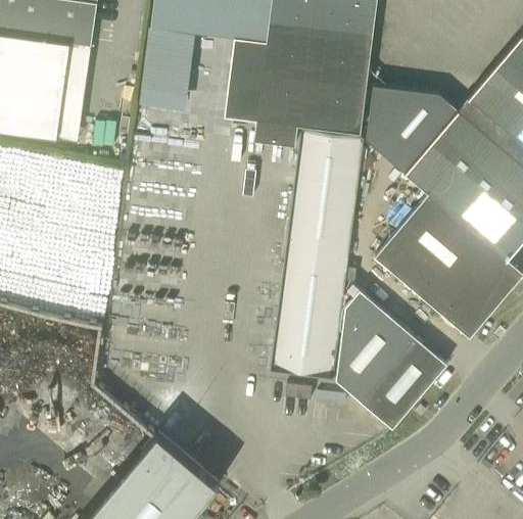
[(0,0),(0,84),(4,85),(10,36),(92,48),(97,5),(97,0),(0,0)]
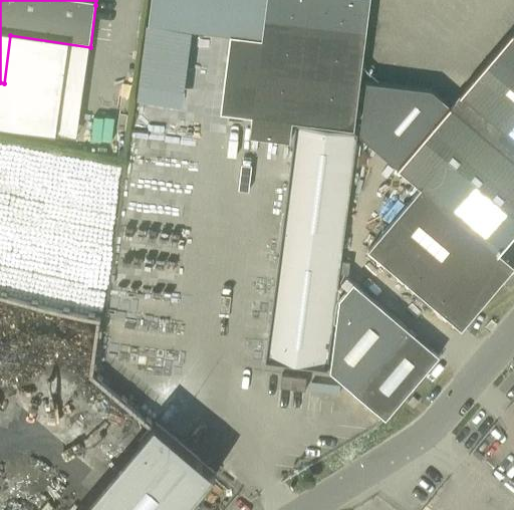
[(266,0),(262,42),(239,38),(228,115),(251,118),(249,139),(289,143),(291,124),(354,132),(370,0),(266,0)]
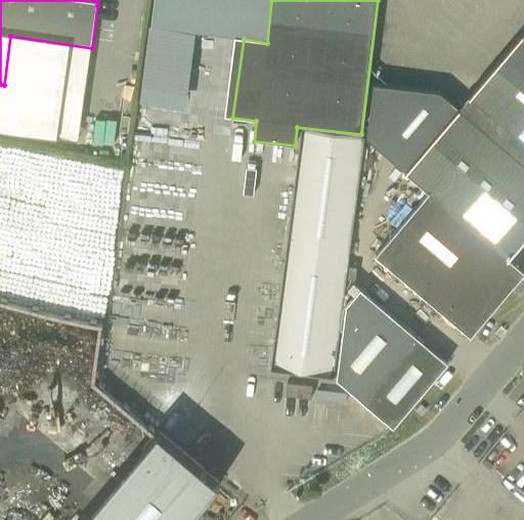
[(523,34),(405,174),(429,195),(508,262),(523,243),(523,34)]
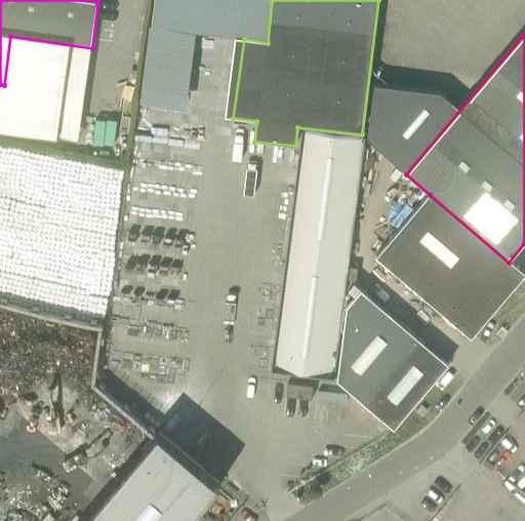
[(301,131),(271,371),(334,378),(365,141),(301,131)]
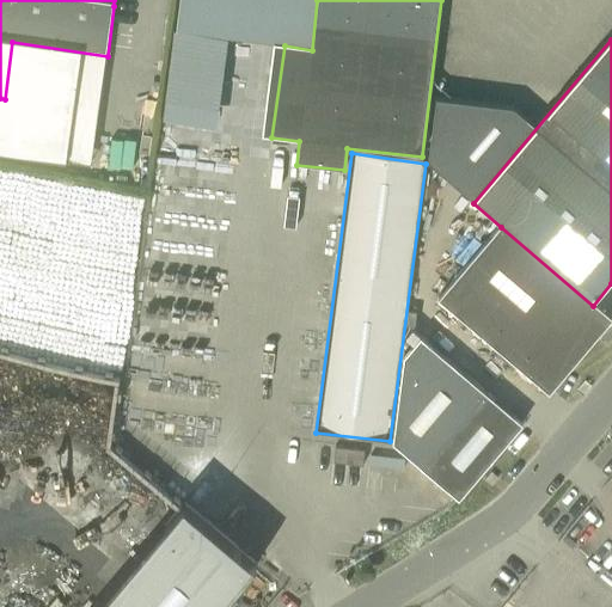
[(611,320),(593,306),(501,227),(438,301),(550,396),(568,374),(594,342),(611,320)]
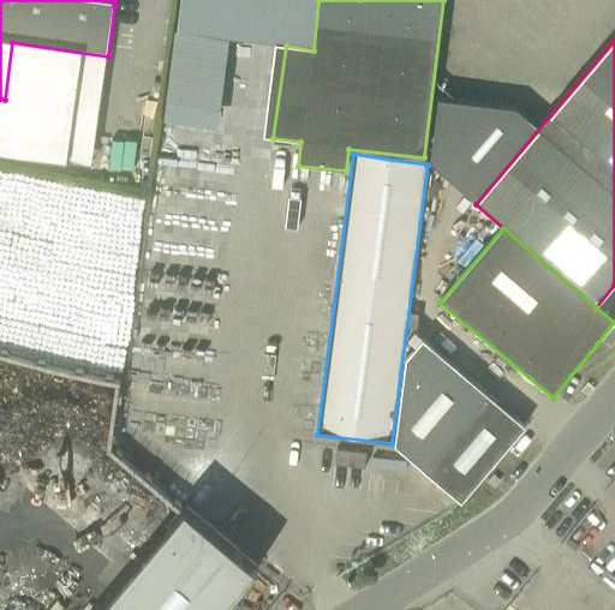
[(405,362),(394,448),(461,504),(505,453),(525,429),(423,341),(405,362)]
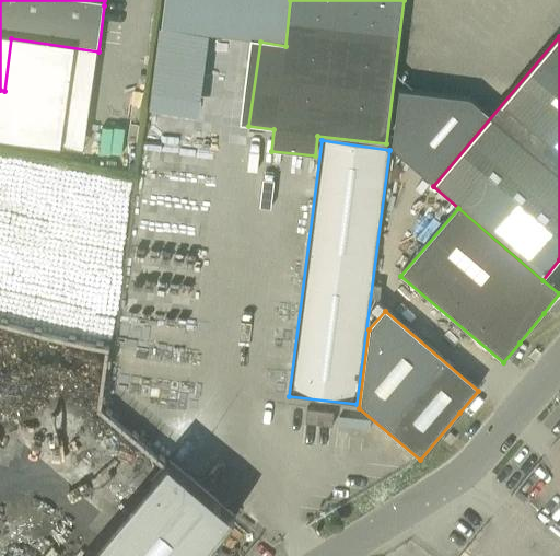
[(98,423),(116,351),(0,324),(0,438),(27,436),(66,444),(74,406),(45,408),(42,377),(63,374),(98,423)]
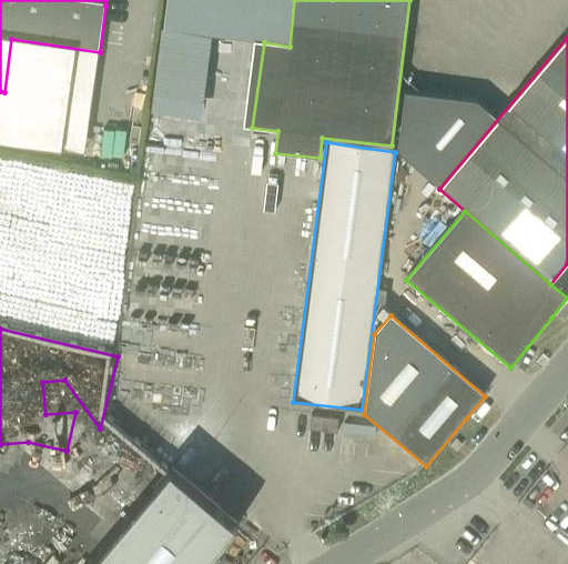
[(310,432),(337,435),(340,421),(312,418),(310,432)]
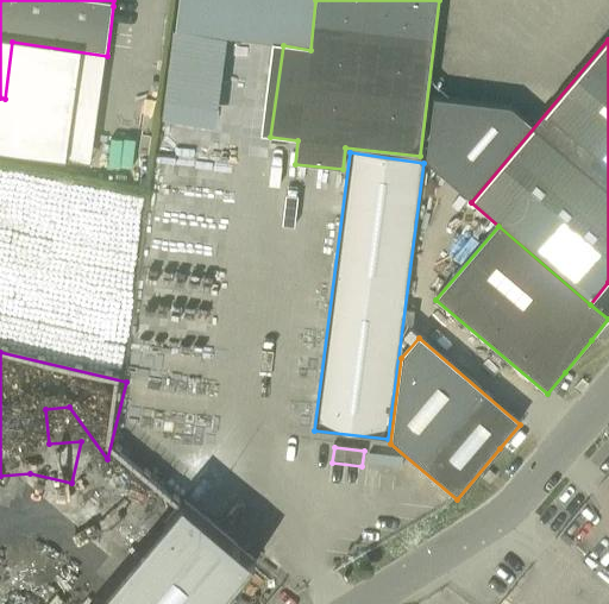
[(219,603),(251,566),(182,511),(106,603),(219,603)]
